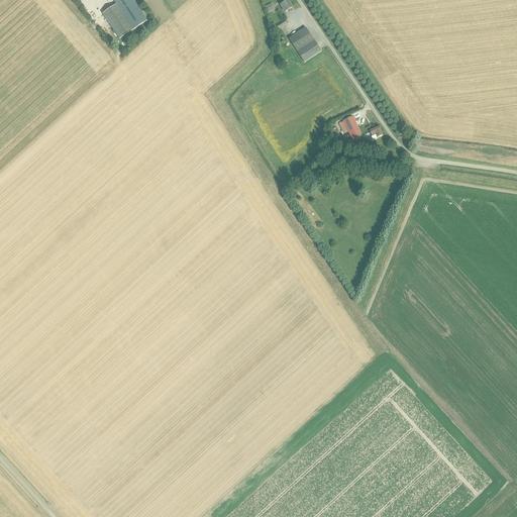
[(113,0),(117,5),(133,30),(147,21),(133,0),(113,0)]
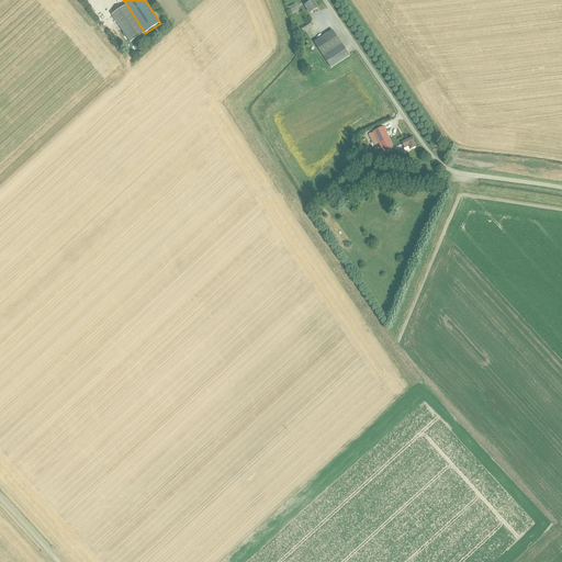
[(311,13),(317,9),(312,1),(305,6),(311,13)]
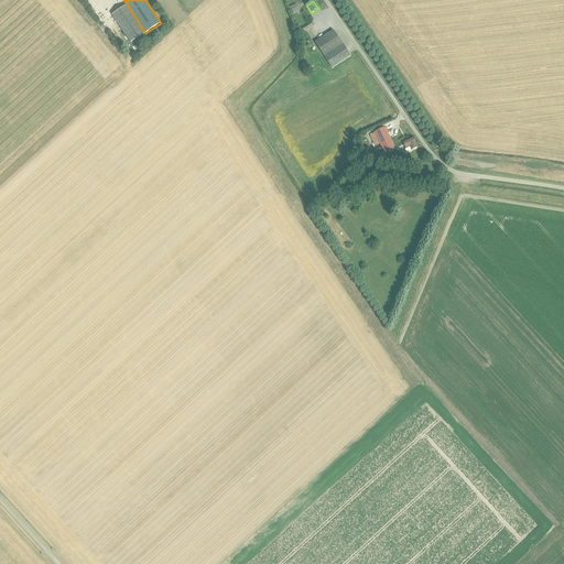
[(145,33),(128,6),(112,15),(121,30),(130,43),(145,33)]
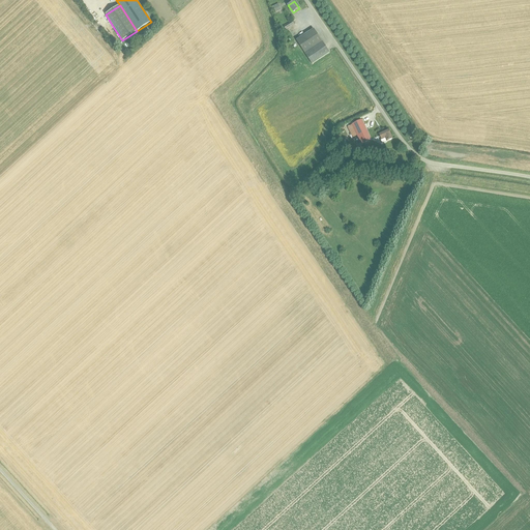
[(296,40),(304,52),(321,40),(314,29),(296,40)]
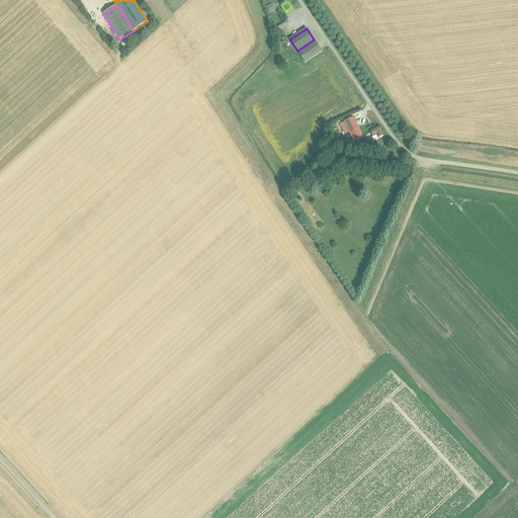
[(314,39),(297,51),(305,63),(322,52),(314,39)]
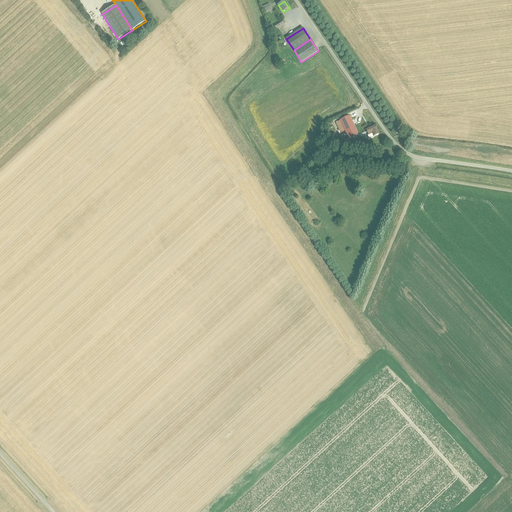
[(358,136),(349,117),(340,121),(349,140),(358,136)]
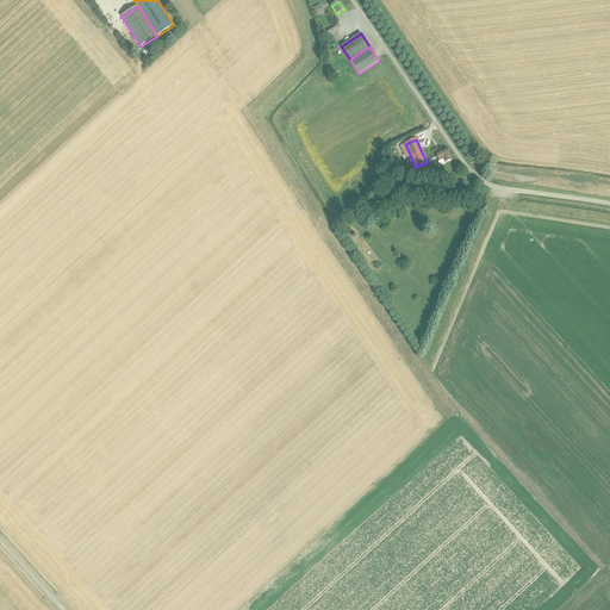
[(436,155),(440,162),(439,162),(440,166),(452,161),(447,149),(436,155)]
